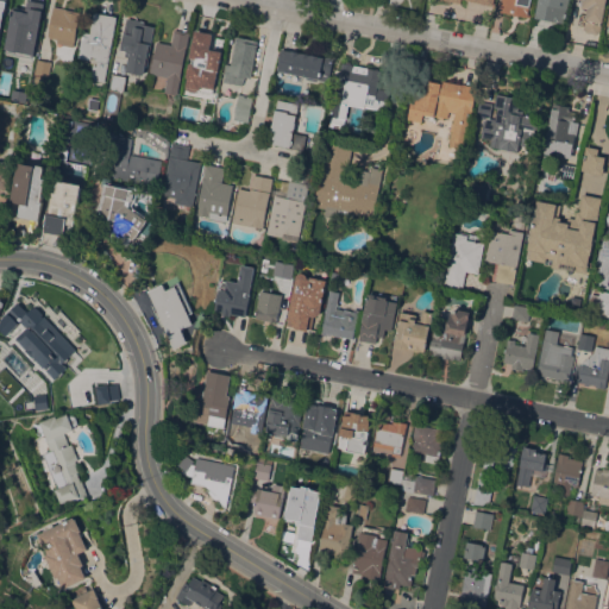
[(0,37),(0,6),(24,11),(25,0),(32,0),(44,2),(36,41),(19,37),(18,41),(0,37)]
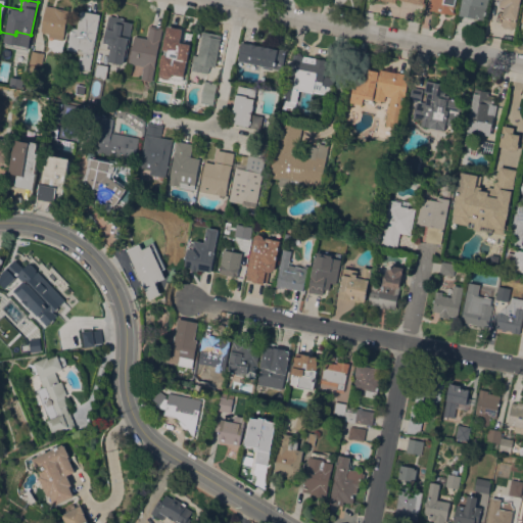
[(430,0),(455,0),(453,12),(456,12),(455,14),(429,9),(430,0)]
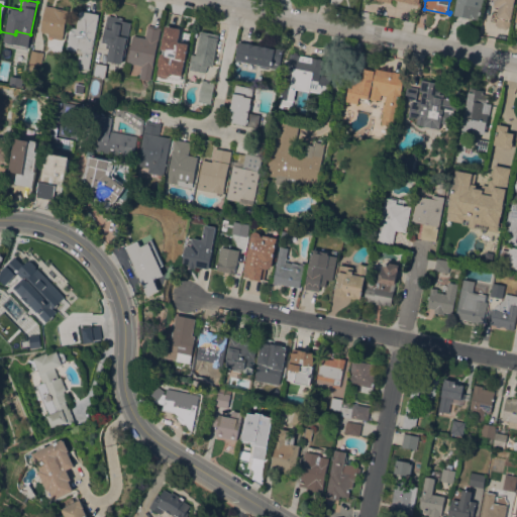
[(483,0),(480,19),(454,15),(456,0),(483,0)]
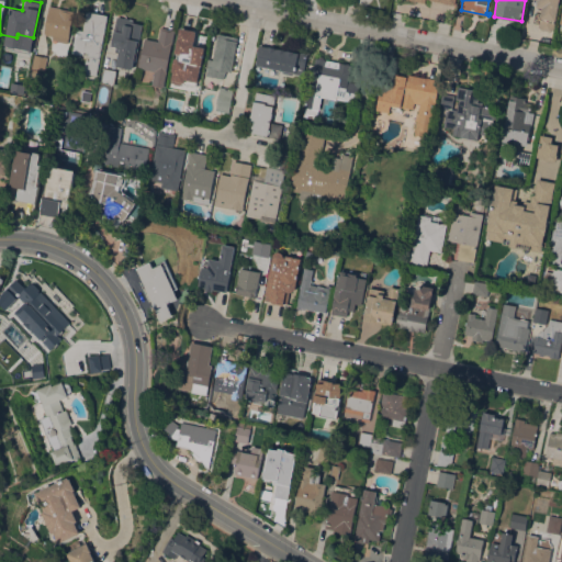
[(559,0),(553,30),(551,30),(551,31),(540,29),(540,27),(538,26),(542,7),(537,7),(537,0),(559,0)]
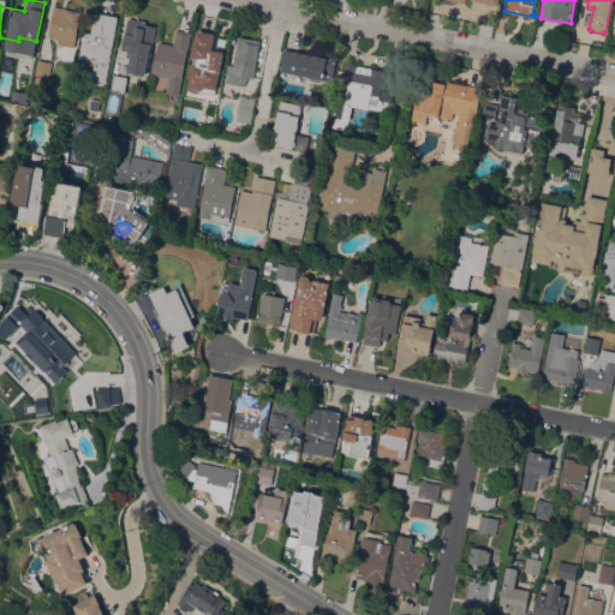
[(66,9),(82,12),(81,16),(73,47),(64,45),(64,43),(57,42),(58,39),(49,37),(49,36),(48,36),(54,6),(66,9)]
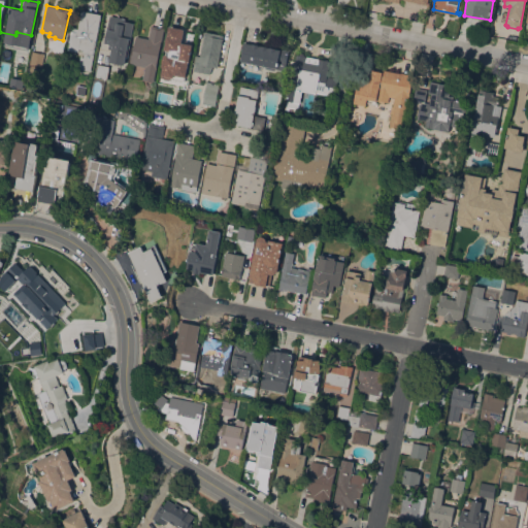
[(90,70),(78,68),(80,56),(84,57),(85,53),(83,52),(83,50),(78,48),(77,51),(68,50),(72,27),(78,28),(81,10),(101,14),(90,70)]
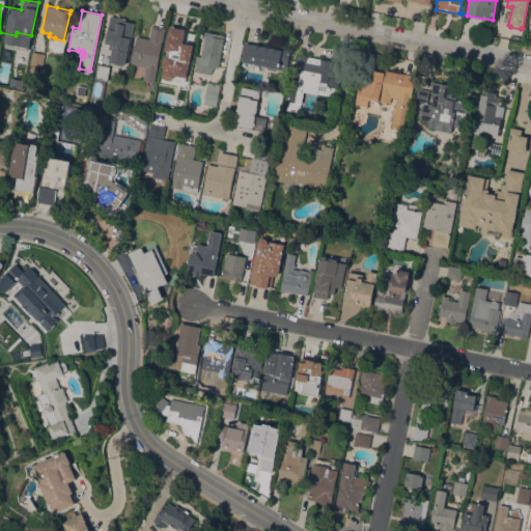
[(126,65),(110,62),(113,50),(109,49),(110,45),(106,44),(109,29),(108,29),(111,16),(126,19),(126,21),(135,23),(126,65)]
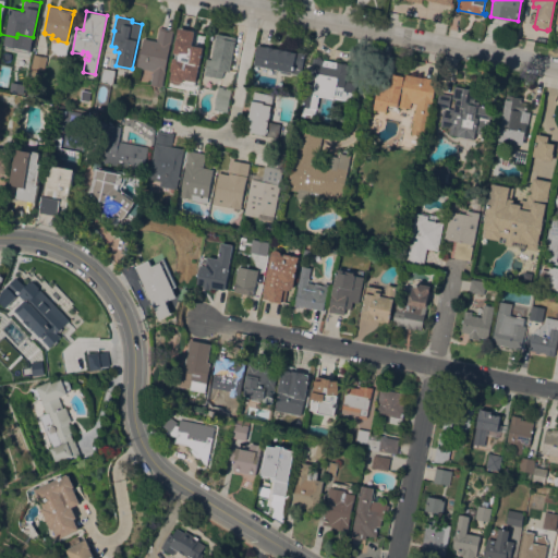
[(173,29),(161,87),(150,84),(153,71),(137,68),(143,37),(157,40),(159,26),(173,29)]
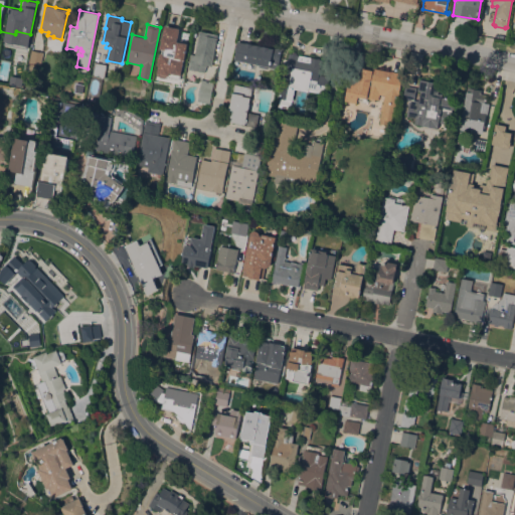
[(178,27),(163,25),(158,50),(155,74),(179,78),(185,42),(176,41),(178,27)]
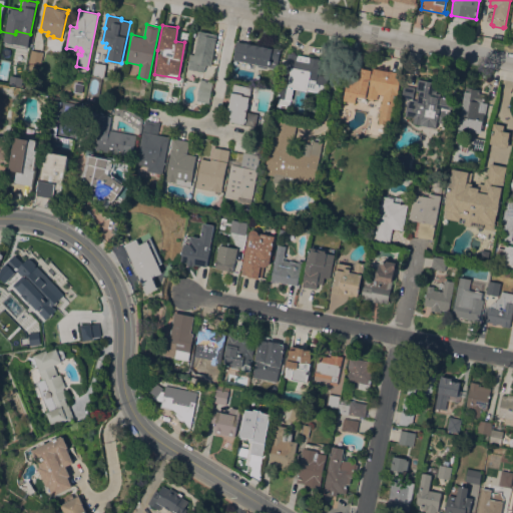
[(216,34),(215,37),(216,37),(210,65),(205,64),(203,71),(188,68),(190,60),(188,60),(190,53),(194,54),(199,30),(216,34)]
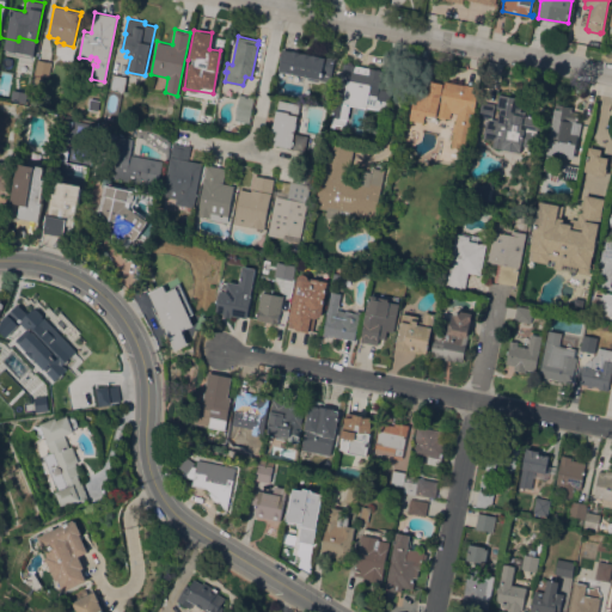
[(335,59),(330,81),(319,79),(318,81),(308,79),(307,77),(293,74),(292,75),(287,74),(287,73),(280,71),(277,69),(283,48),(335,59)]
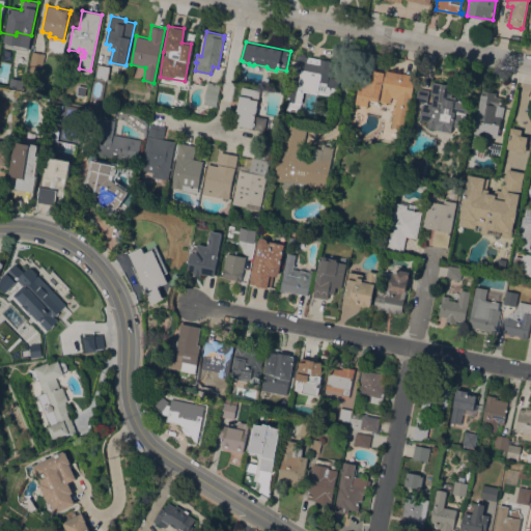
[(42,66),(30,64),(33,51),(45,54),(42,66)]
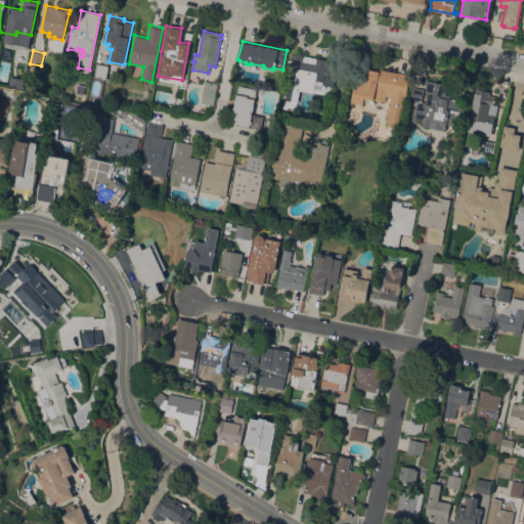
[(303,55),(320,59),(322,57),(324,58),(325,60),(329,60),(324,76),(336,78),(333,91),(322,89),(321,94),(311,92),(311,91),(299,88),(296,100),(297,100),(295,107),(284,105),(295,53),(297,54),(299,52),(301,53),(303,55)]
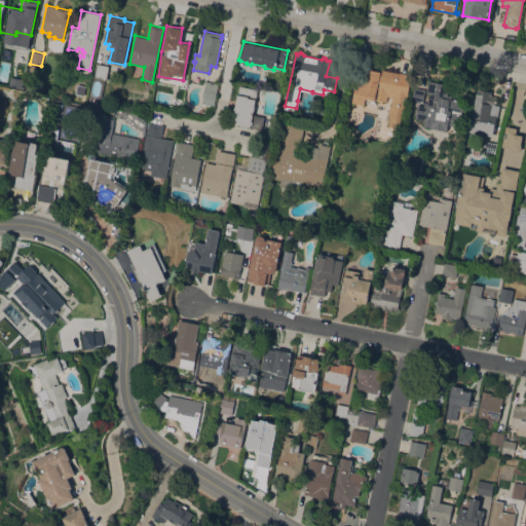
[(109,66),(106,79),(95,77),(97,64),(109,66)]
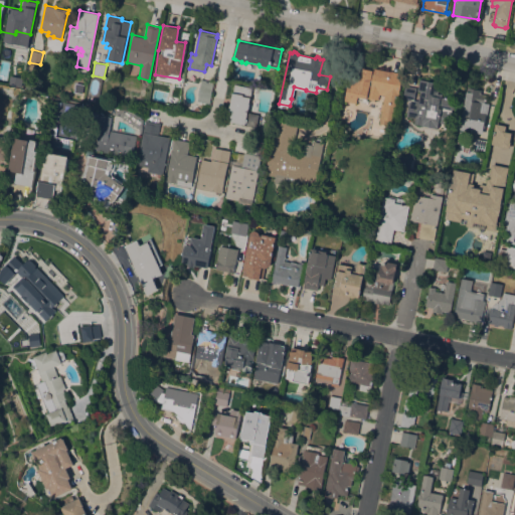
[(391,71),(391,70),(403,73),(394,121),(389,120),(388,125),(379,123),(382,110),(381,110),(382,104),(383,104),(385,95),(379,94),(378,100),(375,99),(374,100),(368,99),(368,102),(366,102),(366,103),(357,101),(357,103),(346,100),(353,64),(363,66),(363,68),(372,70),(373,67),(391,71)]
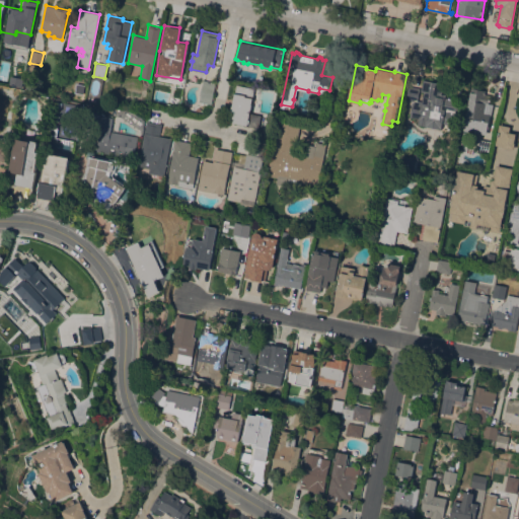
[(203,80),(215,82),(211,103),(199,101),(203,80)]
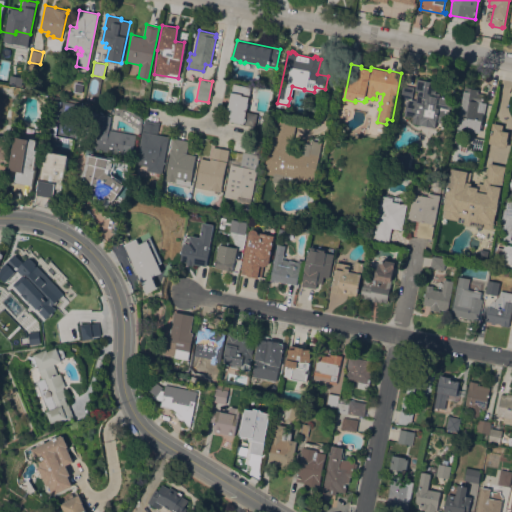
[(419,125),(419,124),(413,123),(415,117),(404,114),(404,113),(401,113),(403,106),(406,107),(407,100),(408,101),(409,99),(401,98),(404,84),(414,87),(412,99),(416,100),(418,90),(416,90),(418,79),(436,82),(433,95),(451,99),(446,124),(436,122),(435,128),(419,125)]
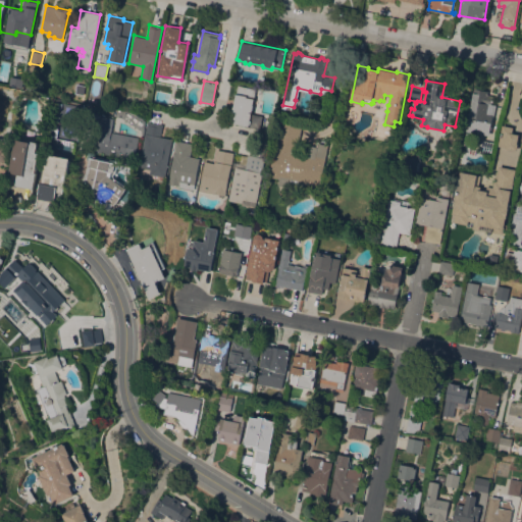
[(239,85),(256,89),(254,99),(252,113),(263,115),(260,128),(230,122),(239,85)]
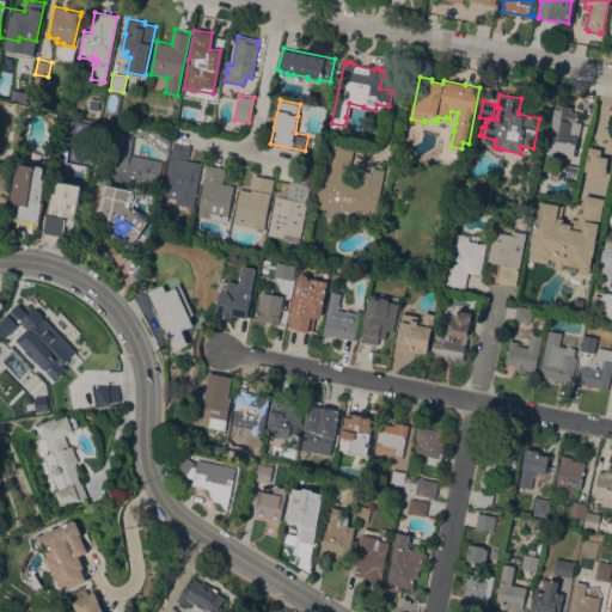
[(181,101),(195,103),(191,122),(177,120),(181,101)]
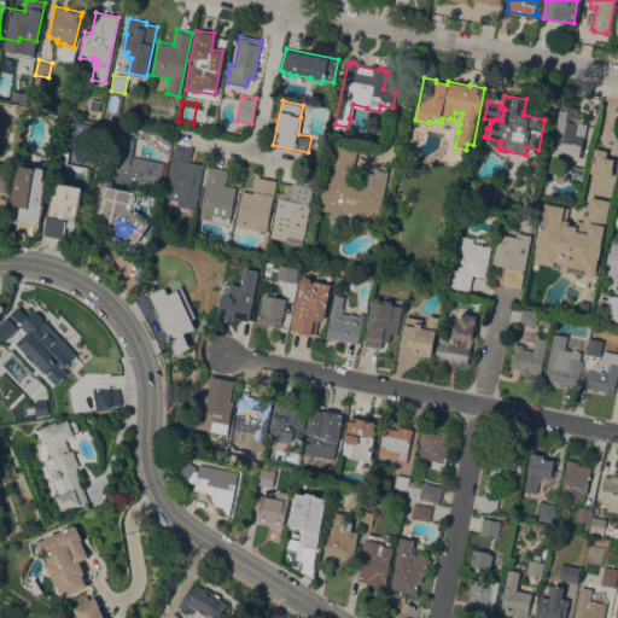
[(587,124),(583,144),(582,144),(578,159),(552,155),(555,139),(555,138),(561,104),(578,108),(578,111),(584,114),(582,123),(587,124)]
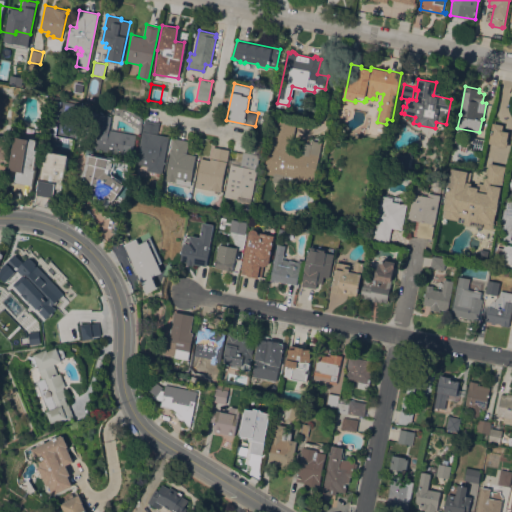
[(132,157),(95,150),(102,114),(112,116),(110,129),(136,134),(132,157)]
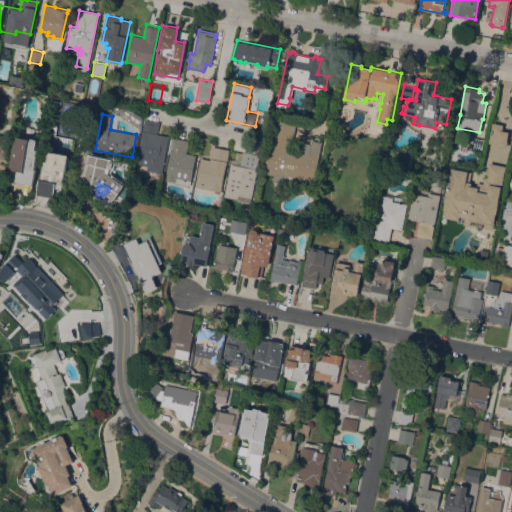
[(162,173),(147,170),(147,166),(138,164),(138,159),(143,133),(142,133),(144,119),(160,122),(158,134),(169,136),(162,173)]
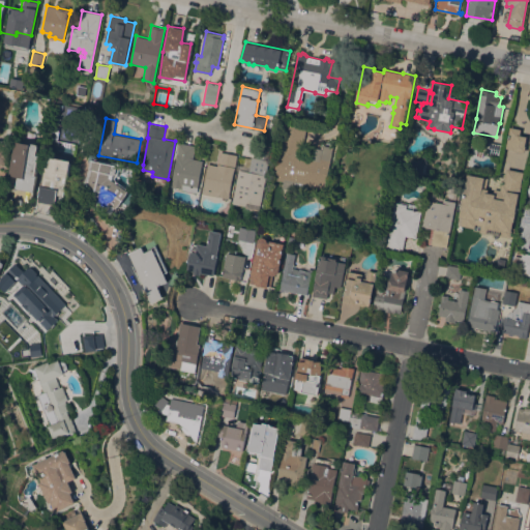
[(325,189),(303,186),(302,192),(282,187),(283,181),(273,179),(281,138),(287,139),(289,124),(306,127),(301,154),(311,156),(312,147),(323,149),(324,146),(333,147),(325,189)]
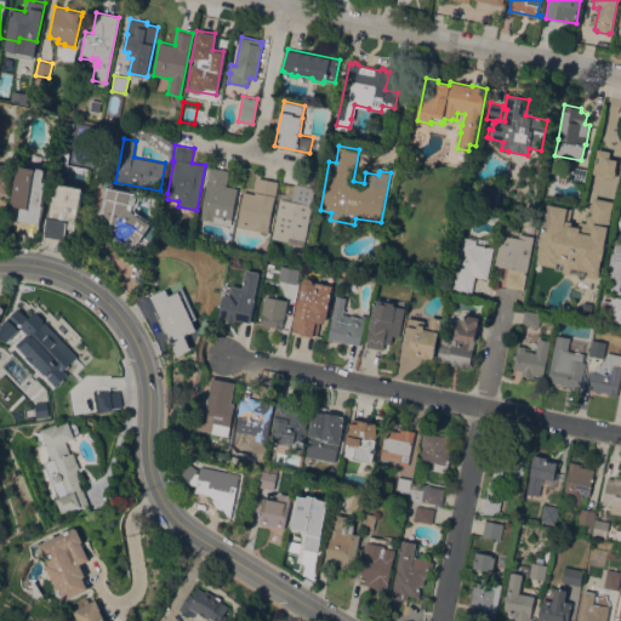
[(615,170),(614,178),(602,176),(602,175),(592,172),(597,148),(610,151),(609,157),(617,159),(615,170)]
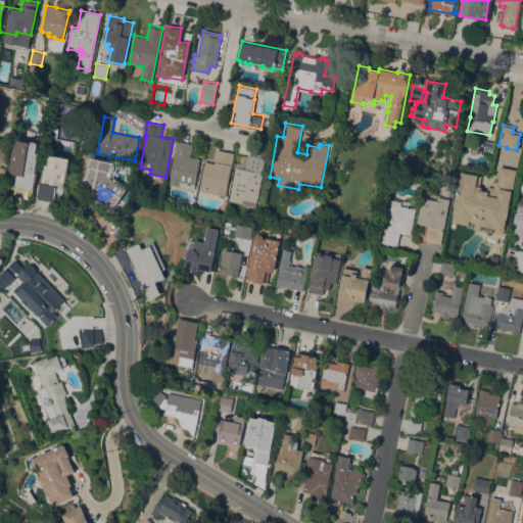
[(0,139),(10,141),(7,161),(5,160),(4,169),(0,168),(0,139)]
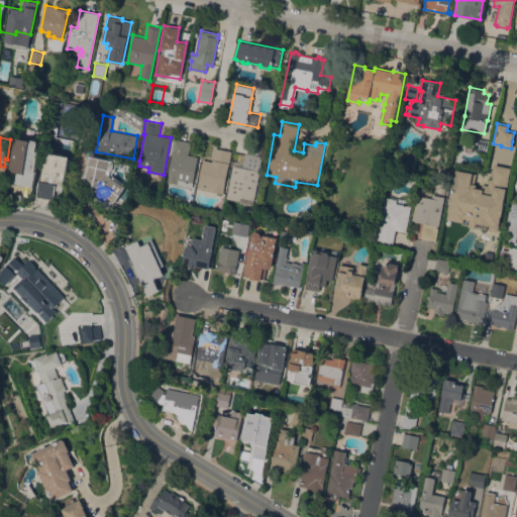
[(35,171),(36,171),(33,187),(15,184),(17,173),(9,171),(15,137),(38,141),(36,151),(38,151),(35,171)]
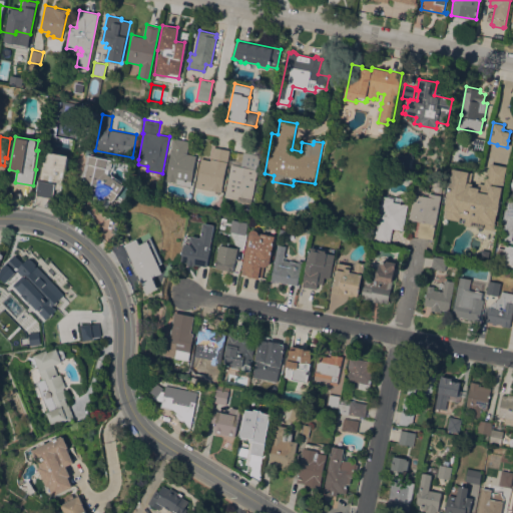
[(485,139),(483,152),(471,149),(473,137),(485,139)]
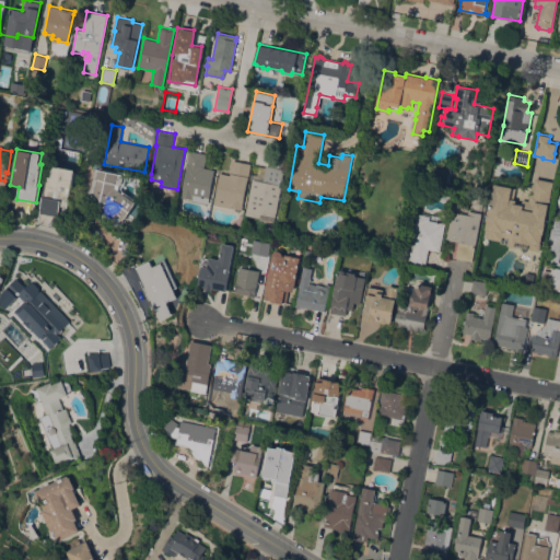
[(208,203),(191,200),(191,199),(181,197),(186,168),(185,168),(189,151),(207,154),(203,167),(214,170),(208,203)]
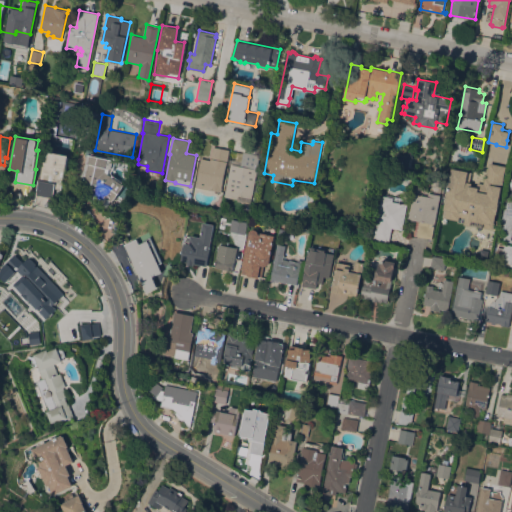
[(229,150),(226,165),(226,164),(221,187),(222,187),(221,192),(210,189),(210,190),(195,187),(201,158),(210,160),(213,146),(229,150)]
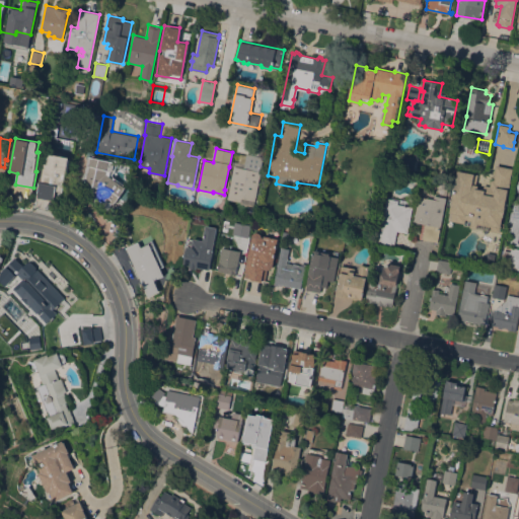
[(63,192),(57,191),(55,202),(38,198),(45,163),(48,163),(50,153),(70,157),(63,192)]
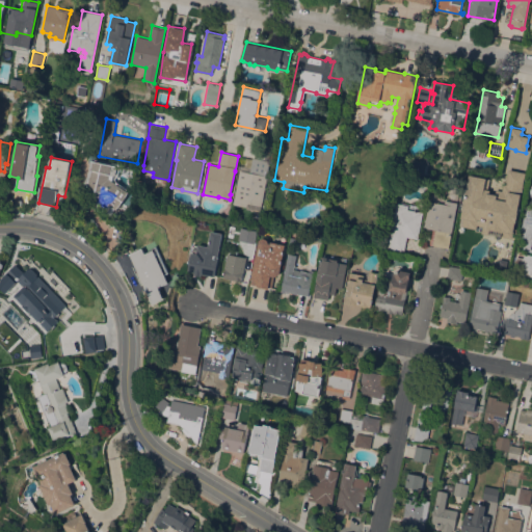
[(261,206),(247,203),(246,207),(233,204),(239,170),(249,173),(253,157),(270,161),(261,206)]
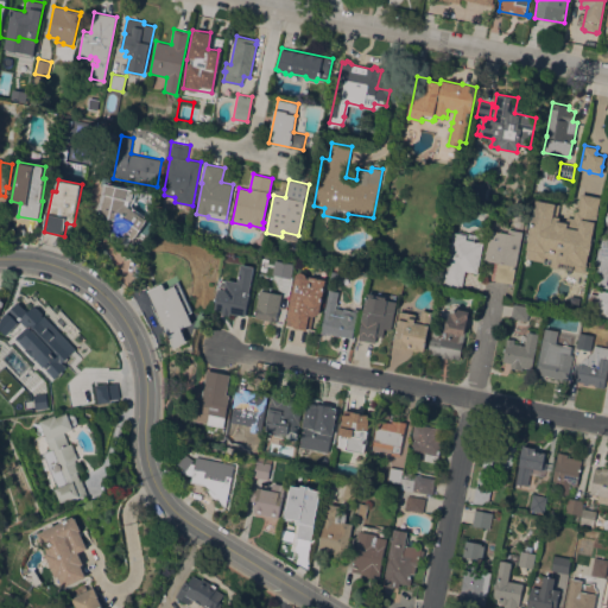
[(105,183),(132,189),(134,192),(133,196),(122,194),(103,188),(105,183)]
